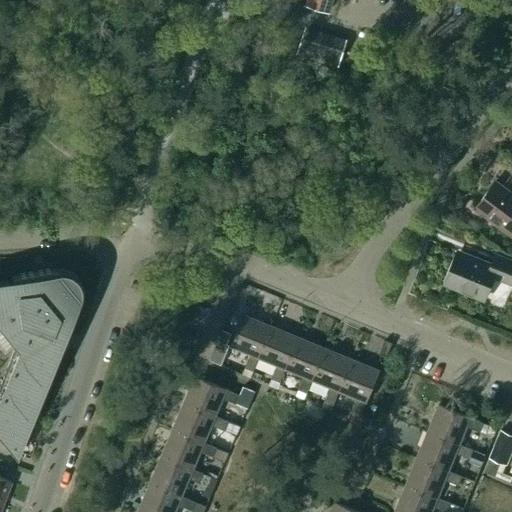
[(328,11),(331,0),(308,0),(307,5),(328,11)]
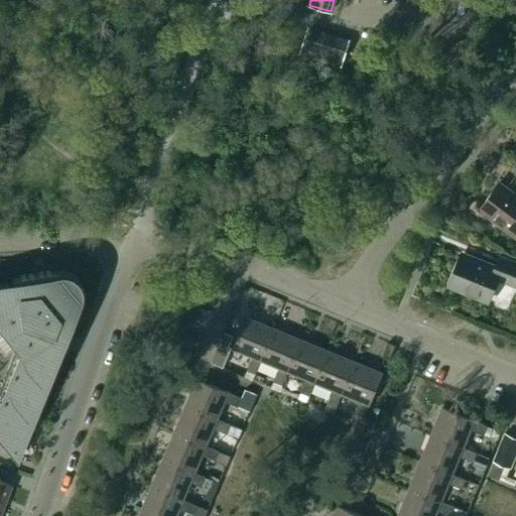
[(309,30),(300,55),(341,70),(350,43),(309,30)]
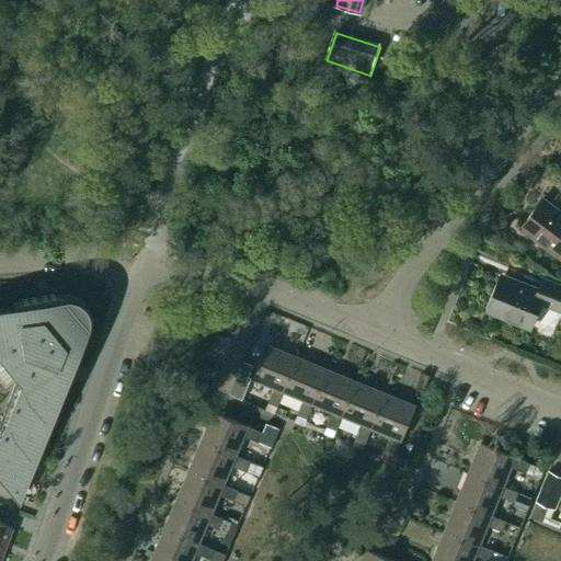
[(560,212),(544,198),(521,229),(560,259),(560,256),(560,212)]
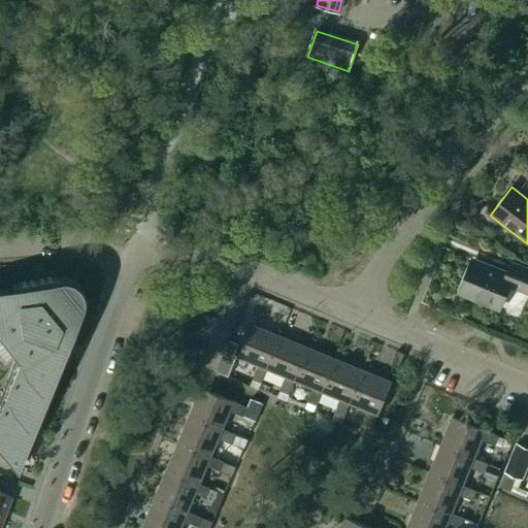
[(506,274),(473,261),(460,293),(499,309),(508,286),(527,294),(527,269),(510,263),(506,274)]
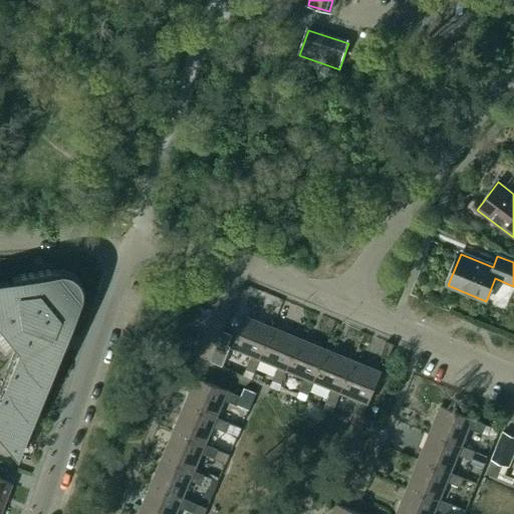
[(0,331),(13,347),(14,344),(20,346),(0,400),(0,439),(16,458),(60,340),(65,342),(65,343),(66,344),(67,334),(80,301),(81,297),(81,293),(81,290),(80,286),(79,282),(77,279),(75,276),(72,274),(69,272),(65,271),(62,270),(58,269),(54,270),(10,277),(10,278),(11,278),(12,282),(0,283),(0,331)]
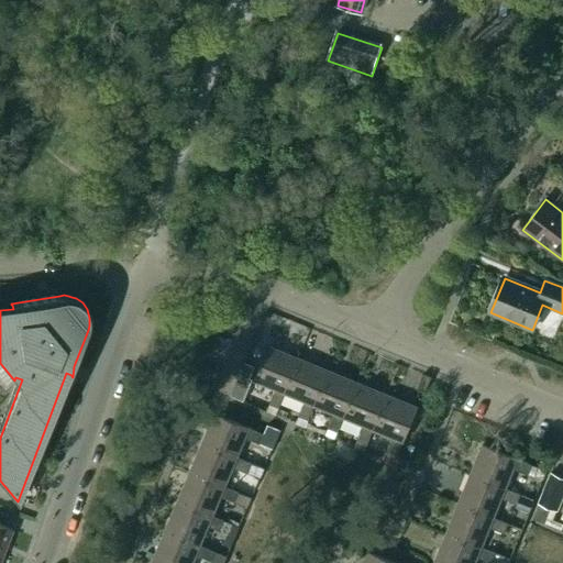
[(285,394),(299,360),(268,346),(254,382),(275,390),(266,411),(276,415),(285,394)]
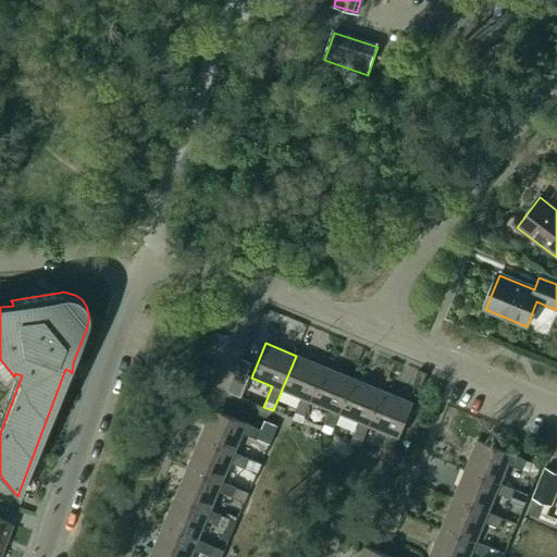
[(310,401),(324,368),(296,356),(282,390),(301,398),(293,419),(301,422),(310,401)]
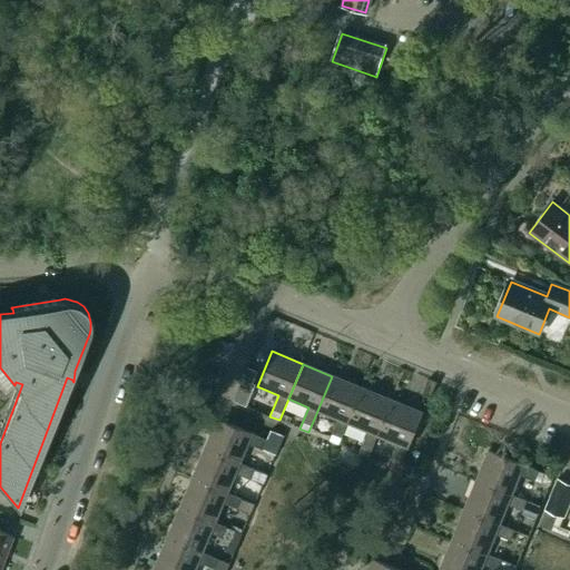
[(248,367),(244,379),(254,383),(258,372),(248,367)]
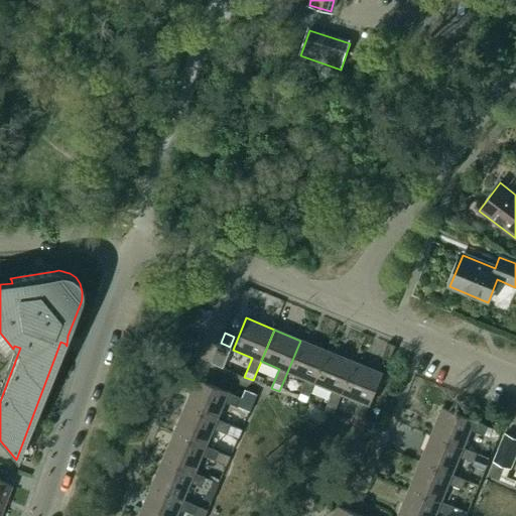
[(314,383),(328,352),(300,341),(287,372),(305,380),(298,398),(306,402),(314,383)]
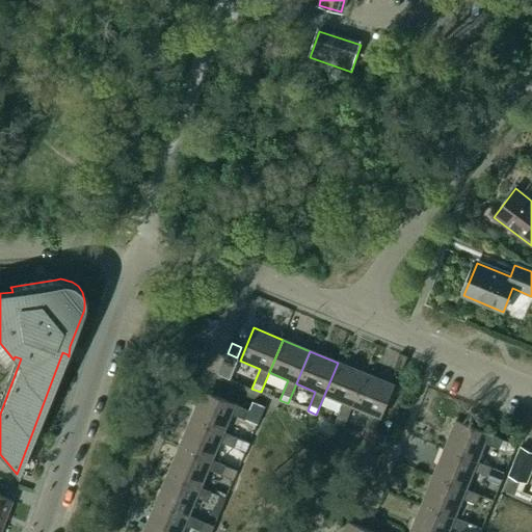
[(352,406),(366,374),(338,363),(324,395),(343,403),(335,422),(344,426),(352,406)]
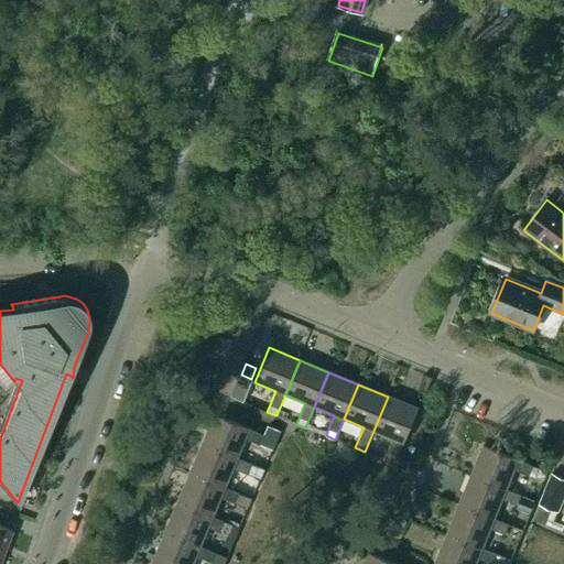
[(388,397),(373,431),(393,440),(384,459),(405,468),(409,461),(399,457),(399,458),(397,457),(416,409),(388,397)]
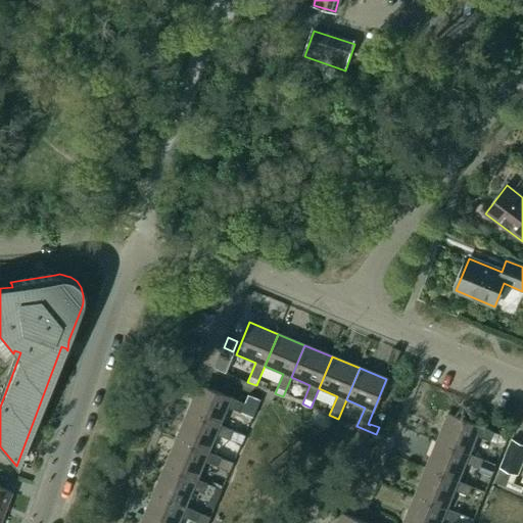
[(187,410),(219,424),(227,406),(252,417),(259,399),(248,394),(244,402),(199,383),(187,410)]
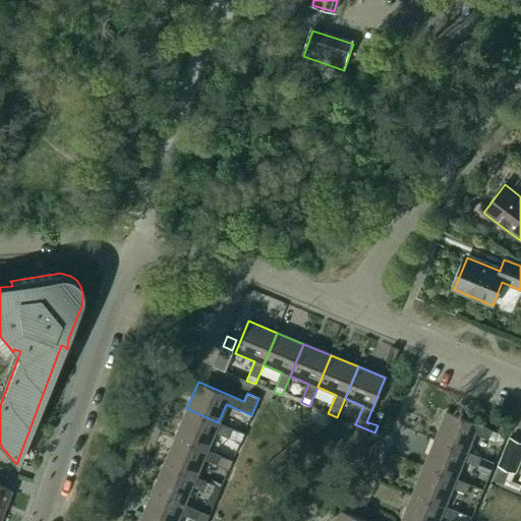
[(244,433),(218,422),(186,408),(174,435),(206,449),(214,430),(240,443),(244,433)]
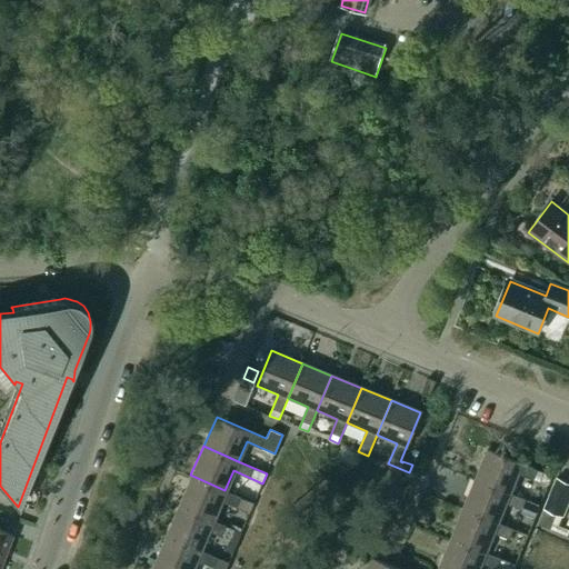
[(475,480),(510,495),(518,473),(533,480),(537,470),(487,450),(475,480)]
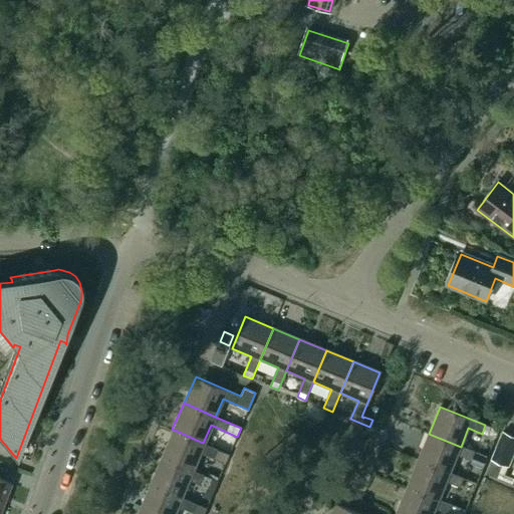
[(486,426),(482,434),(494,439),(498,430),(486,426)]
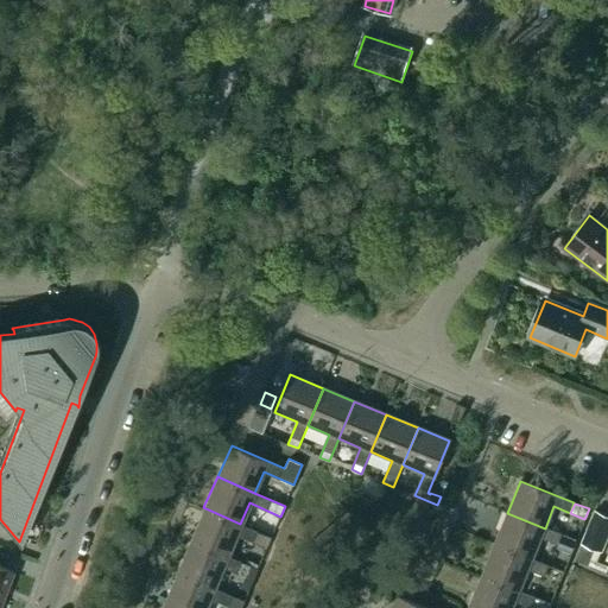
[(271,538),(240,524),(203,507),(190,538),(227,555),(236,534),(266,548),(271,538)]
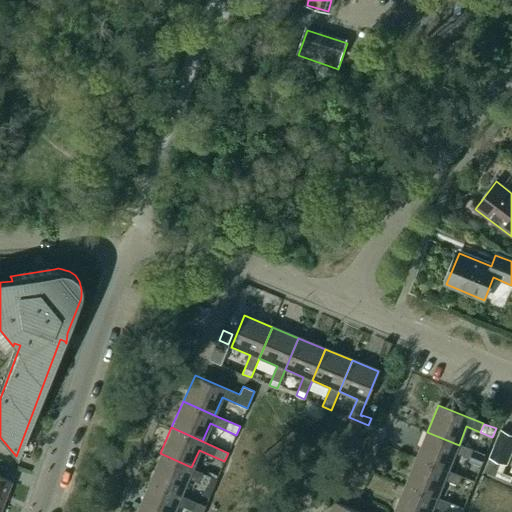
[(511,434),(501,430),(489,458),(506,465),(511,450),(511,434)]
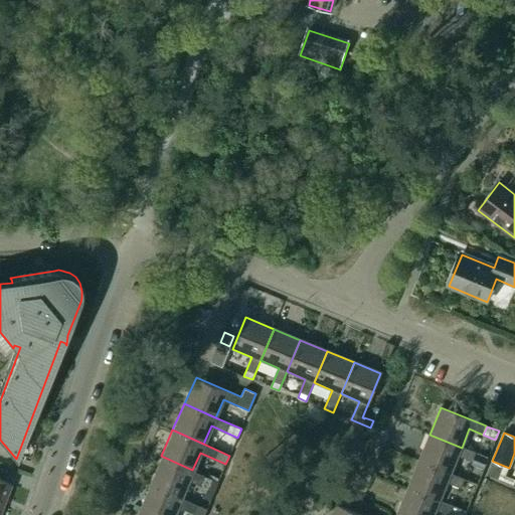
[(475,453),(462,448),(430,435),(419,461),(451,474),(459,456),(472,462),(475,453)]
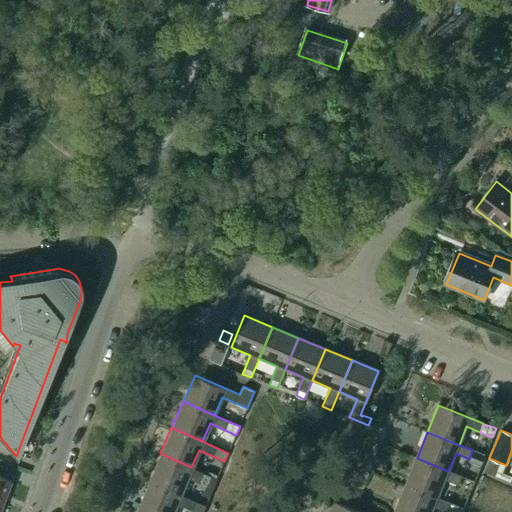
[(469,459),(469,460),(481,465),(485,455),(472,450),(469,459)]
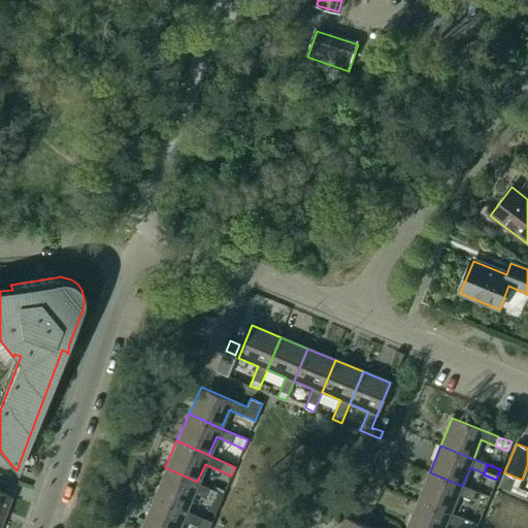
[(223,494),(197,482),(165,467),(153,495),(185,509),(193,491),(220,502),(223,494)]
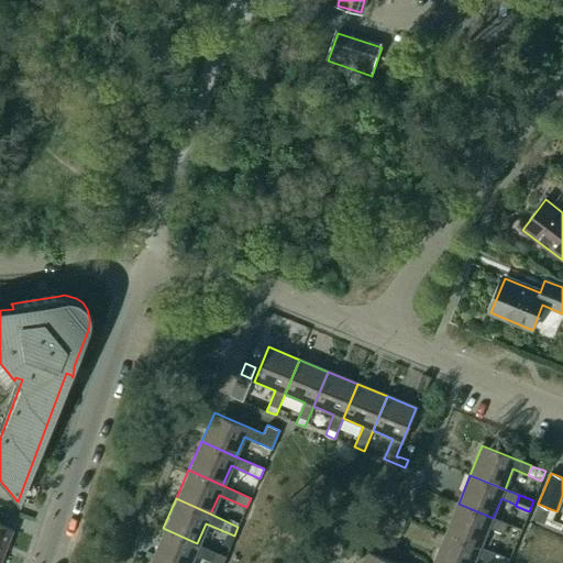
[(508,525),(493,518),(459,504),(446,533),(481,548),(489,528),(504,533),(508,525)]
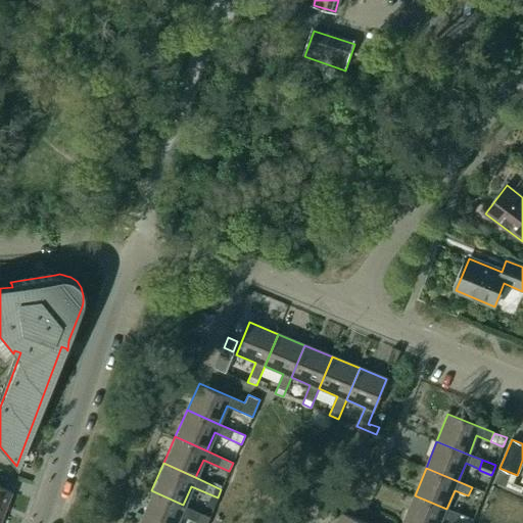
[(0,514),(2,515),(10,492),(0,488),(0,514)]
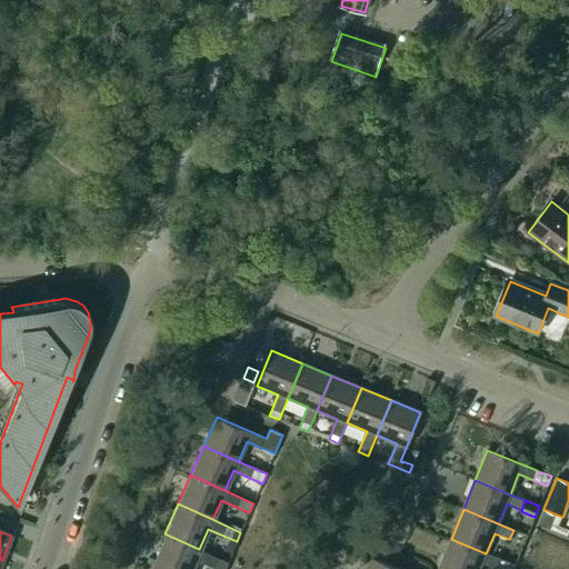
[(225,568),(228,562),(199,549),(165,533),(151,562),(165,568),(189,568),(195,558),(218,568),(225,568)]
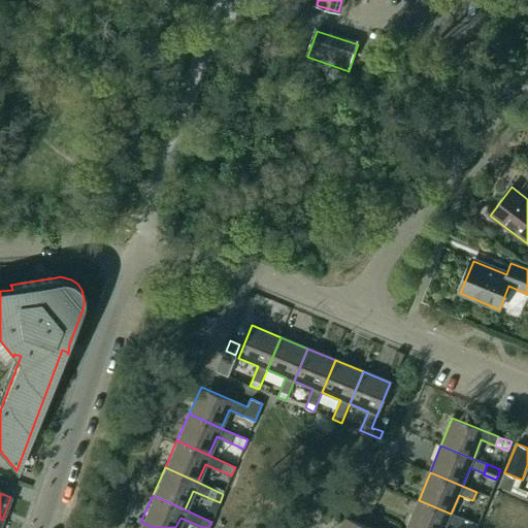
[(461,527),(465,520),(451,514),(419,500),(406,527),(444,527),(448,523),(460,527),(461,527)]
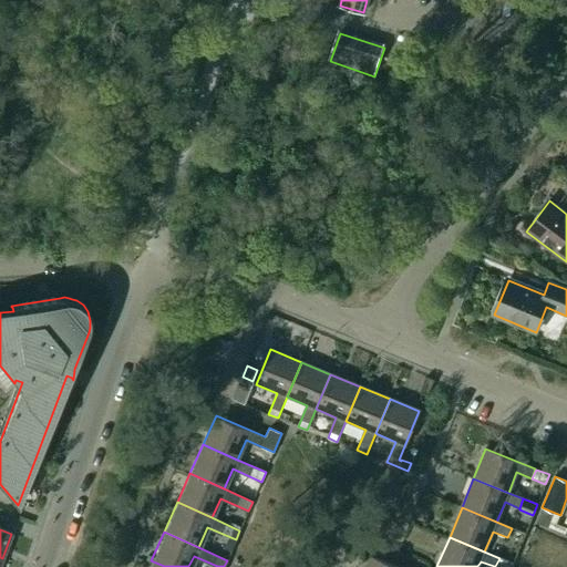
[(366,566),(395,566),(370,556),(366,566)]
